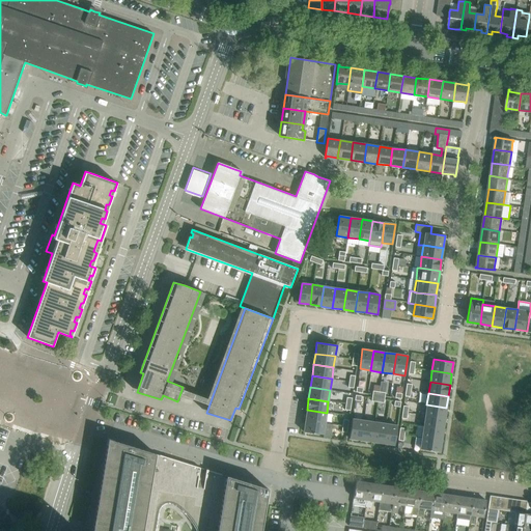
[(446,408),(426,404),(425,415),(445,418),(446,408)]
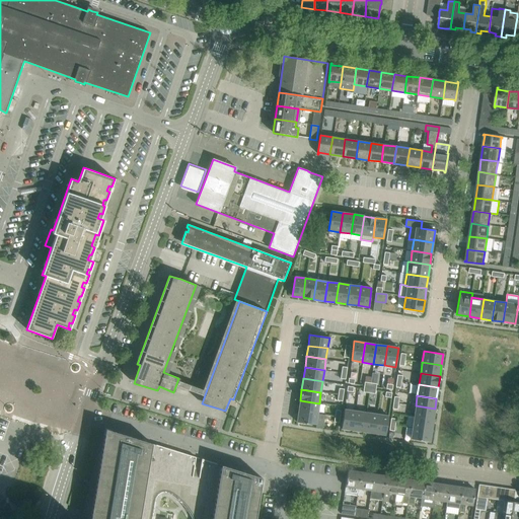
[(298,412),(317,414),(319,403),(300,400),(298,412)]
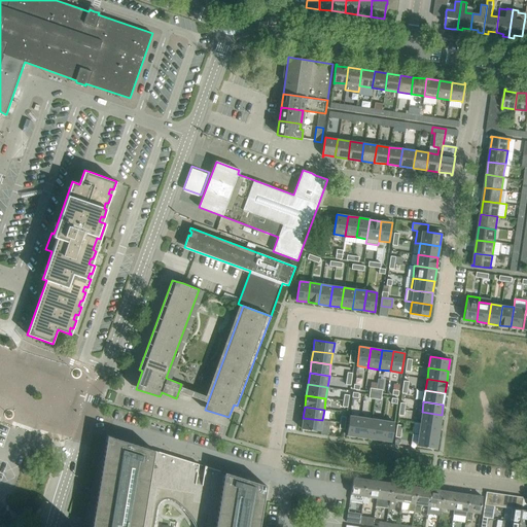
[(422,412),(420,423),(440,426),(442,415),(422,412)]
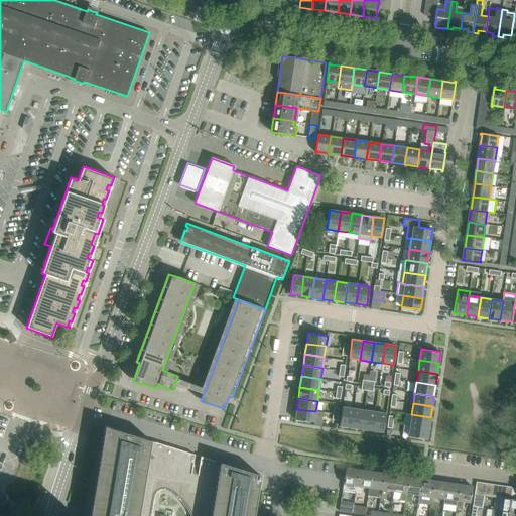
[(342,407),(340,426),(350,427),(353,408),(342,407)]
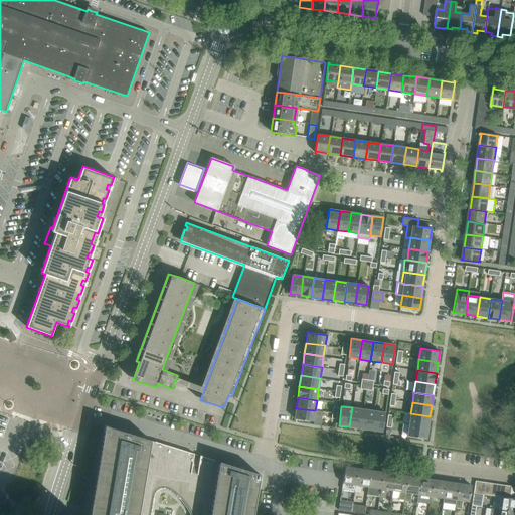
[(352,407),(349,426),(360,428),(363,409),(352,407)]
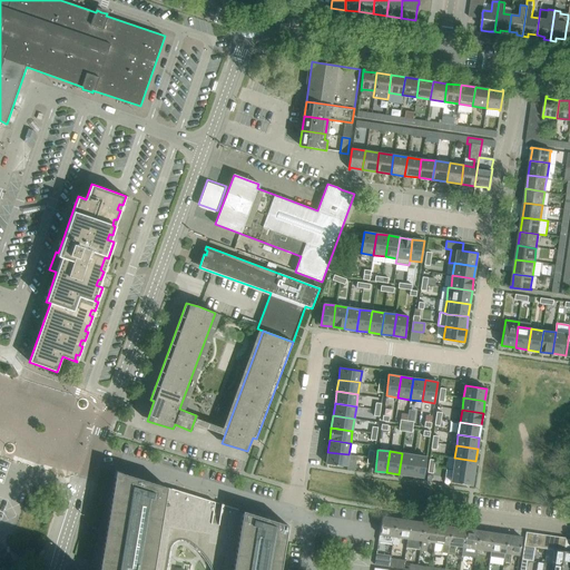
[(327,452),(326,463),(347,467),(349,454),(327,452)]
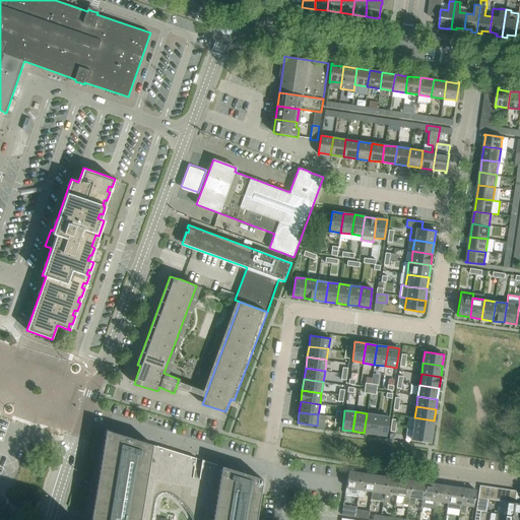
[(367,413),(364,433),(375,435),(378,415),(367,413)]
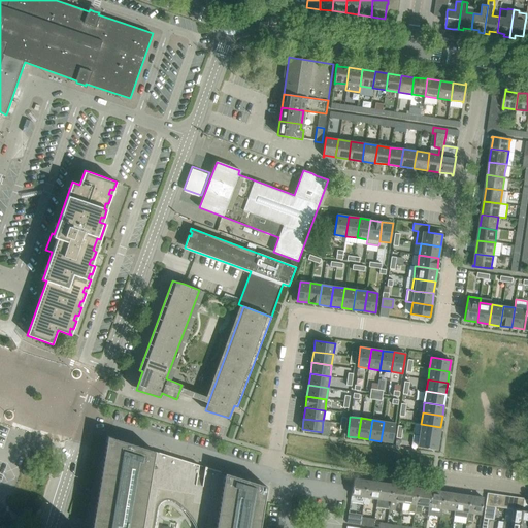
[(384,422),(381,441),(392,442),(395,423),(384,422)]
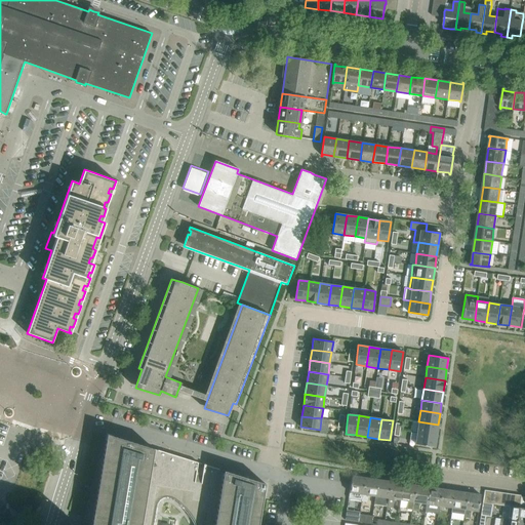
[(438,425),(418,421),(417,433),(437,436),(438,425)]
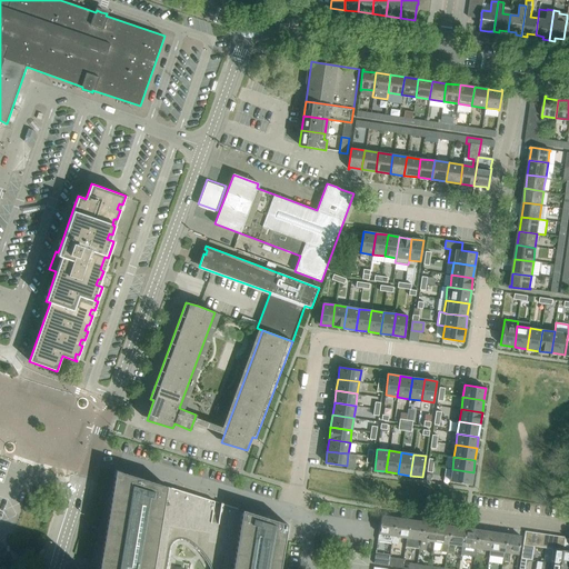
[(166,568),(167,567),(169,549),(170,546),(172,542),(177,540),(180,539),(185,539),(188,541),(191,543),(195,547),(198,549),(201,552),(203,556),(206,559),(208,562),(210,566),(211,568),(279,568),(285,541),(287,525),(221,503),(220,507),(213,506),(215,501),(155,482),(145,480),(143,479),(135,477),(133,476),(123,473),(122,472),(121,472),(122,471),(115,469),(115,471),(113,477),(115,477),(115,478),(115,479),(112,489),(112,490),(111,500),(111,501),(109,511),(109,512),(108,522),(107,523),(106,533),(106,535),(103,545),(103,546),(102,555),(101,557),(100,566),(100,567),(99,568),(166,568)]
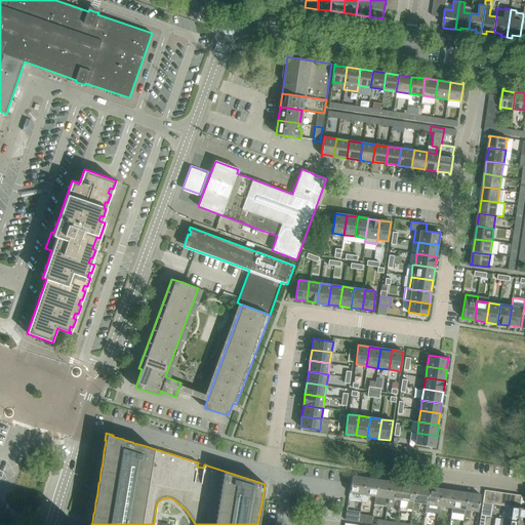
[(417,433),(415,444),(435,447),(437,436),(417,433)]
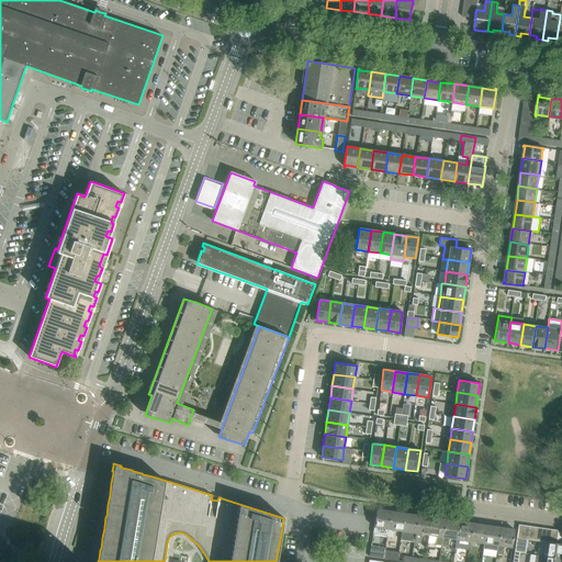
[(388,536),(391,512),(377,509),(373,534),(388,536)]
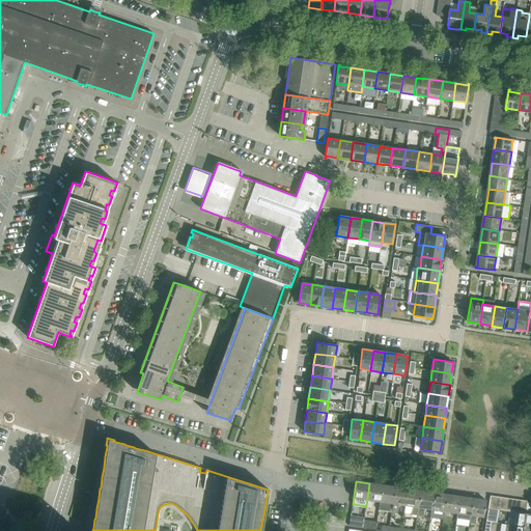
[(369,483),(366,506),(366,507),(371,508),(372,501),(380,502),(382,485),(369,483)]
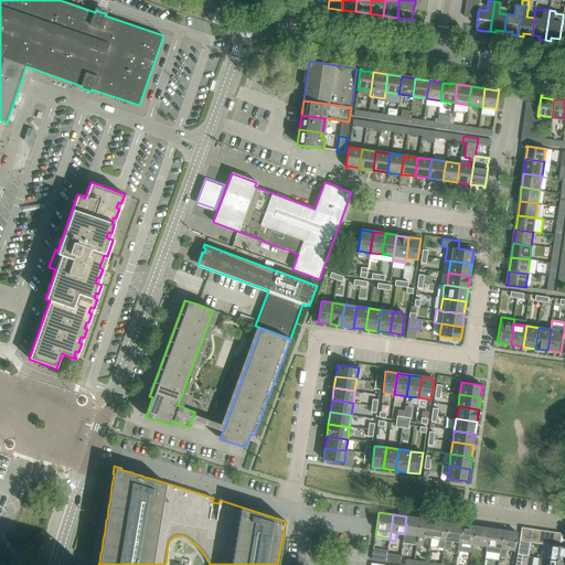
[(403,542),(416,544),(417,536),(420,519),(406,516),(404,534),(403,542)]
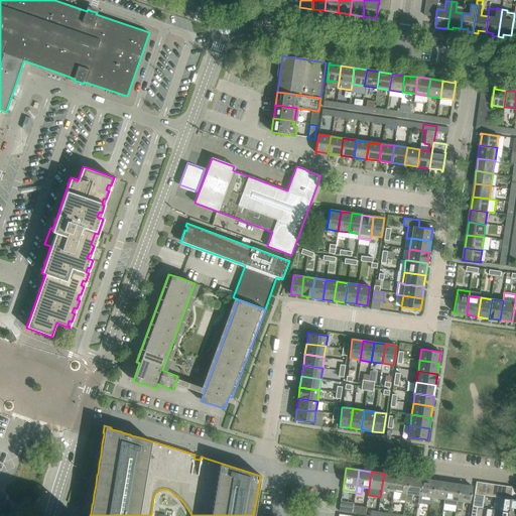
[(384,474),(381,490),(380,497),(386,498),(387,491),(394,492),(396,476),(384,474)]
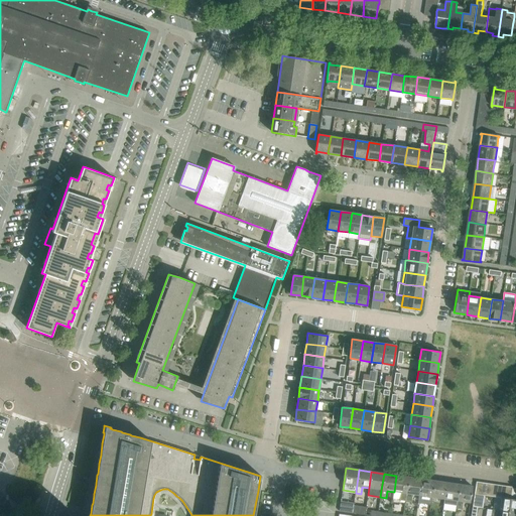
[(399,500),(405,501),(406,493),(409,477),(396,476),(394,492),(400,493),(399,500)]
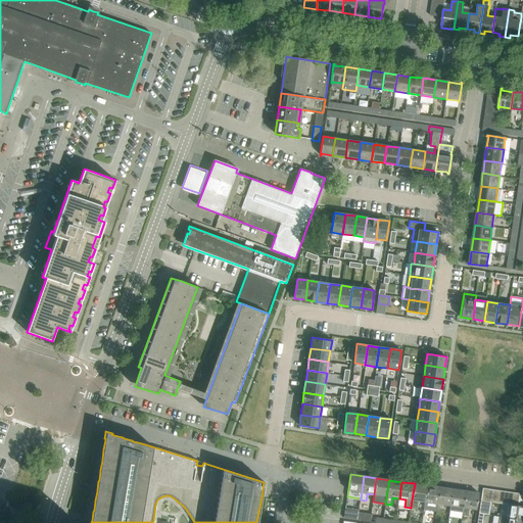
[(415,483),(412,500),(411,508),(417,509),(418,501),(425,502),(427,485),(415,483)]
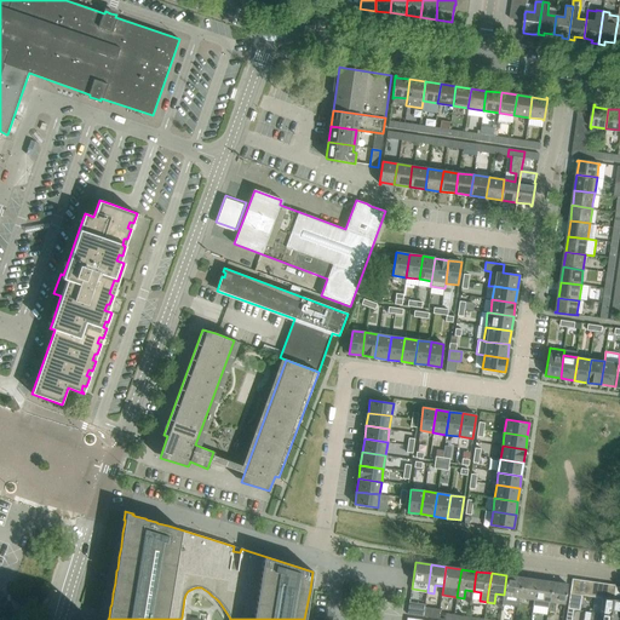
[(504,595),(503,604),(517,607),(518,597),(522,578),(506,575),(504,595)]
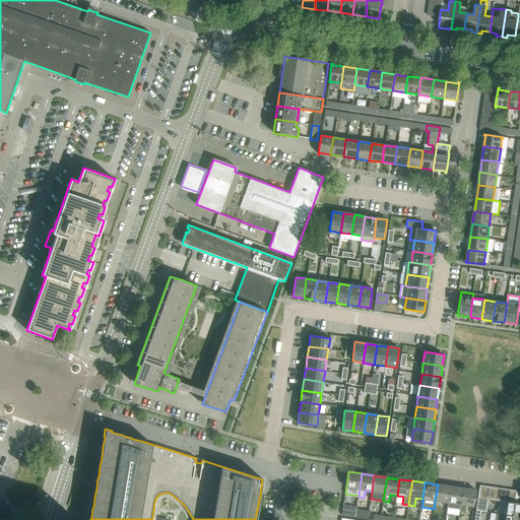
[(450,486),(438,484),(435,501),(448,503),(450,486)]
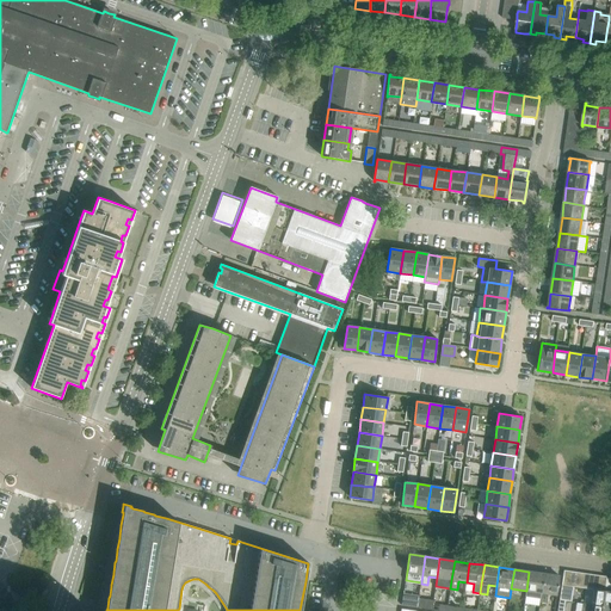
[(526,591),(525,597),(541,598),(544,574),(529,572),(526,591)]
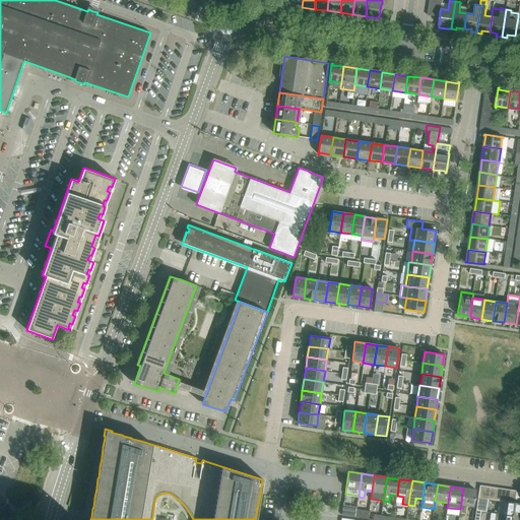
[(476,491),(463,489),(460,509),(459,512),(465,513),(466,506),(473,507),(476,491)]
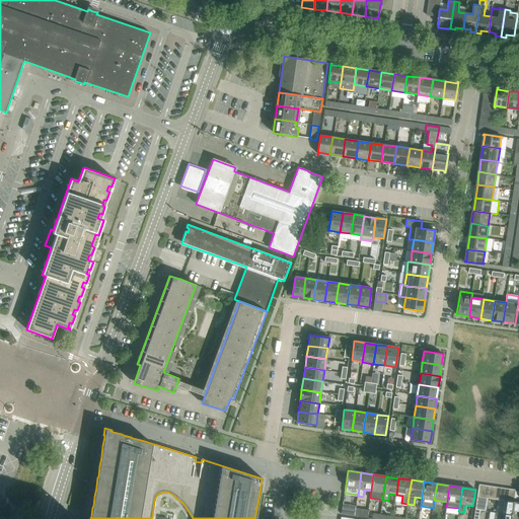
[(508,489),(506,501),(513,502),(515,491),(515,490),(508,489)]
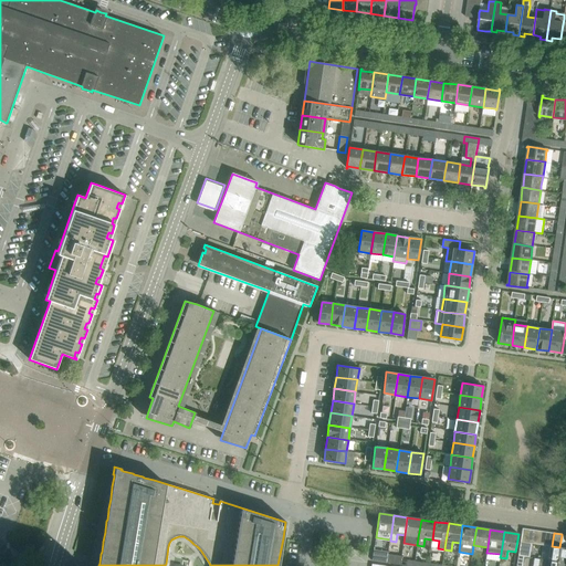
[(543,545),(541,558),(565,562),(565,535),(562,535),(559,547),(552,546),(549,546),(546,545),(543,545)]
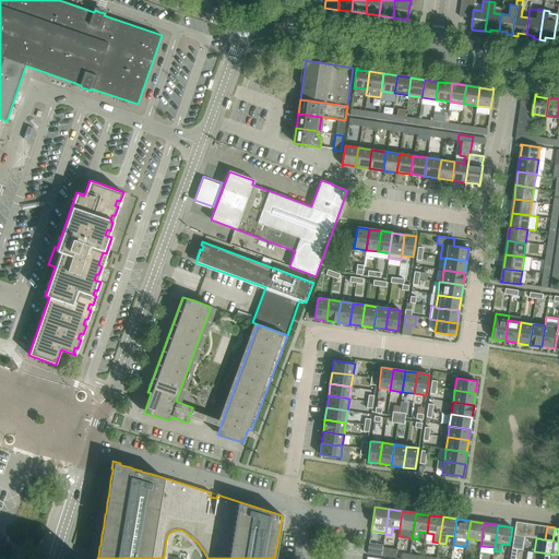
[(512,548),(516,549),(522,549),(524,536),(521,536),(513,535),(512,548)]
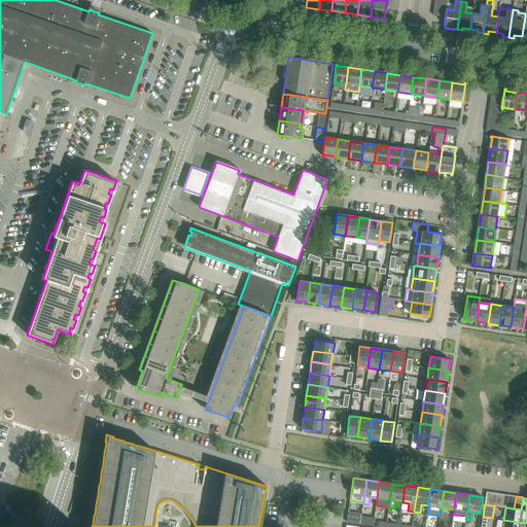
[(360,524),(361,517),(361,514),(348,512),(346,522),(360,524)]
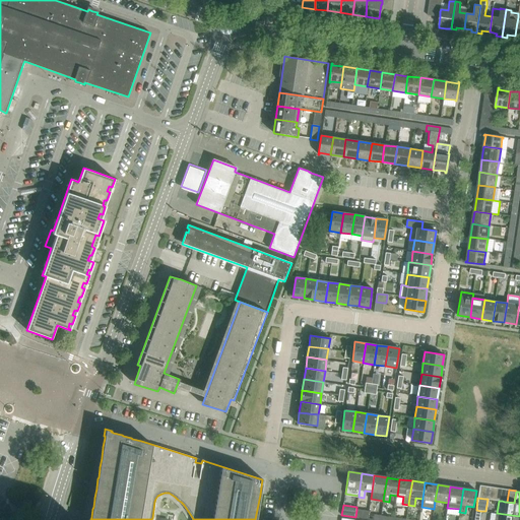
[(369,511),(356,510),(355,517),(368,519),(369,511)]
